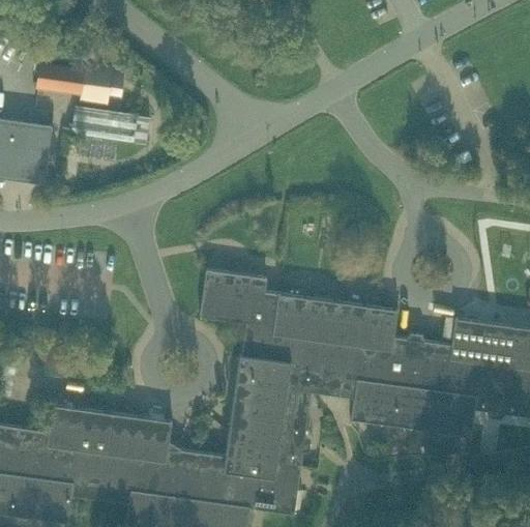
[(41,61),(37,86),(78,91),(81,91),(80,98),(106,101),(111,65),(85,62),(84,67),(77,66),(41,61)]
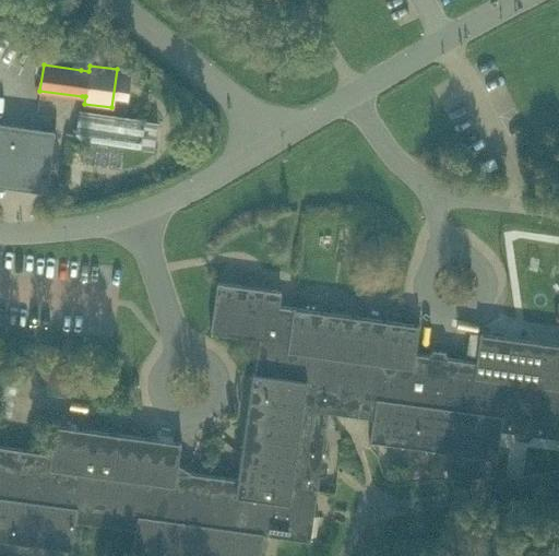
[(142,145),(144,122),(80,115),(76,138),(142,145)]
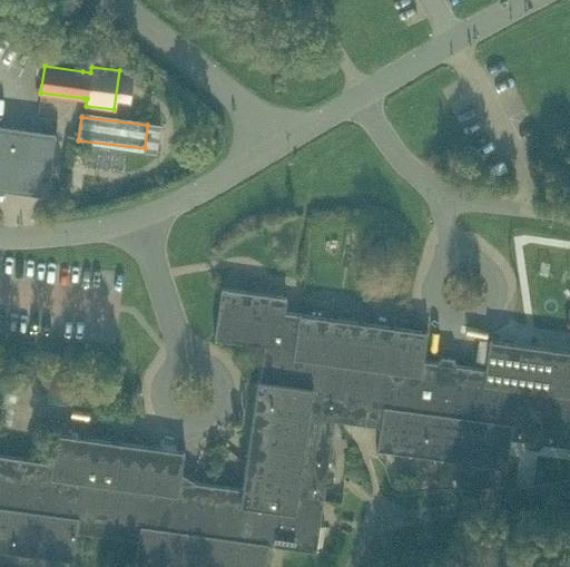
[(0,191),(47,198),(56,136),(0,127),(0,191)]
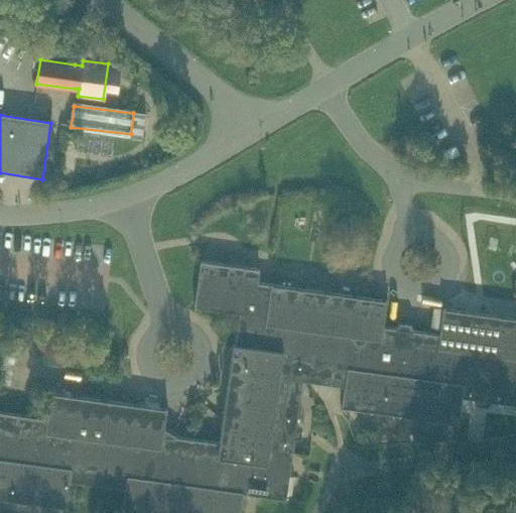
[(258,284),(260,271),(201,263),(195,308),(240,315),(235,346),(233,346),(219,444),(163,436),(167,409),(50,393),(46,420),(0,413),(0,501),(66,511),(69,484),(125,491),(121,512),(240,512),(243,495),(286,501),(293,453),(279,451),(289,375),(345,383),(341,410),(458,426),(462,399),(515,406),(515,318),(443,308),(439,336),(384,329),(387,301),(270,285),(270,286),(258,284)]
